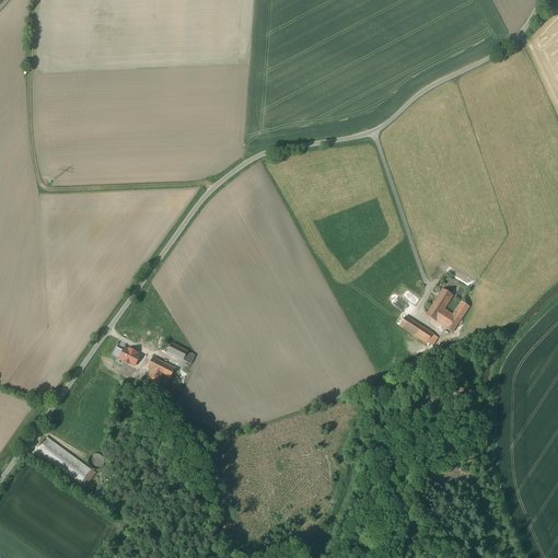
[(444,288),(427,314),(455,332),(473,304),(463,299),(455,312),(446,306),(455,294),(444,288)]
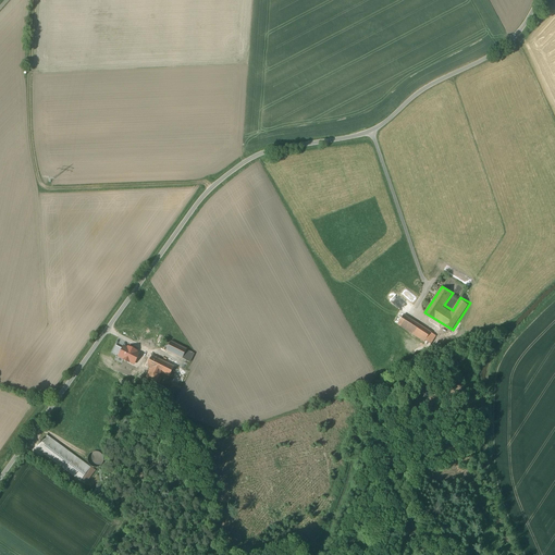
[(439,333),(406,312),(399,321),(433,343),(439,333)]
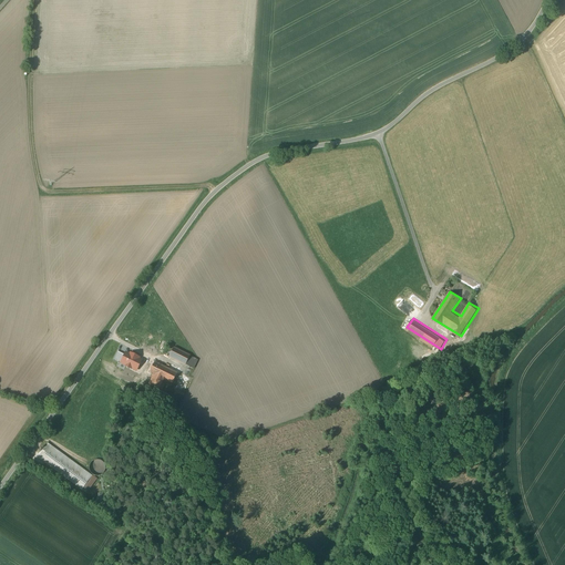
[(142,353),(121,343),(115,352),(111,359),(133,369),(142,353)]
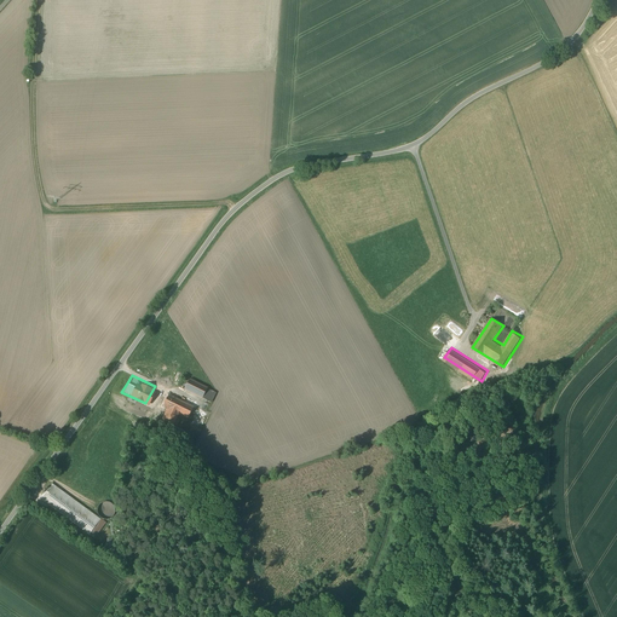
[(192,376),(188,388),(214,401),(219,390),(192,376)]
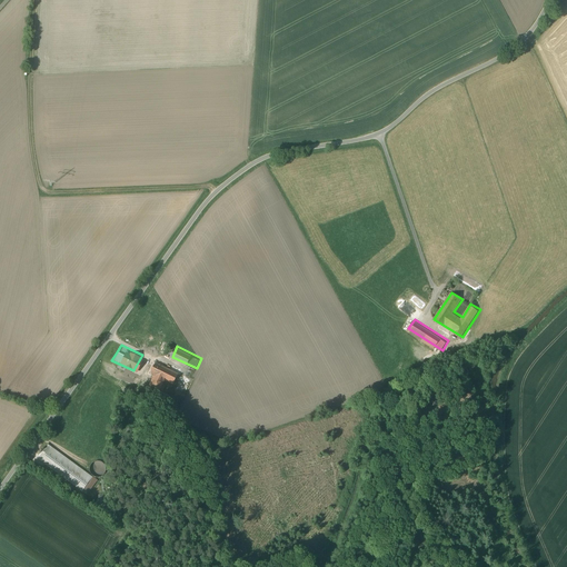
[(161,389),(167,378),(176,383),(181,371),(148,355),(139,371),(151,378),(150,384),(161,389)]
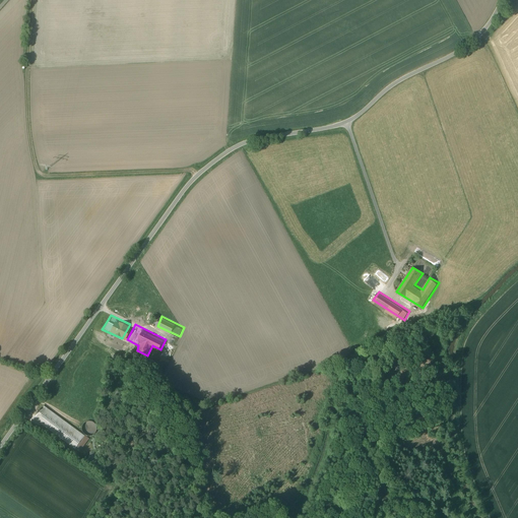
[(94,438),(46,404),(33,418),(84,453),(94,438)]
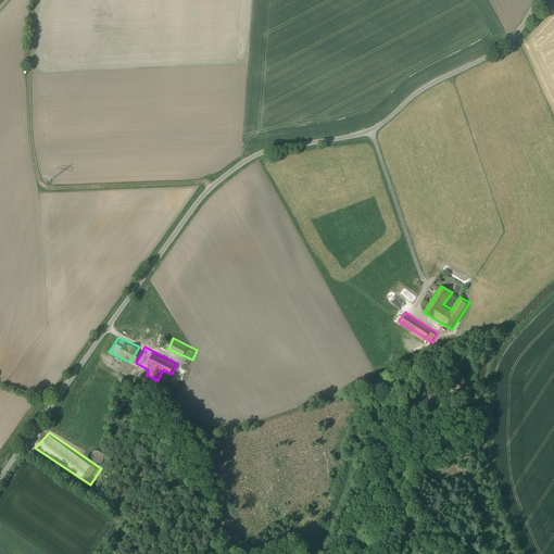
[(93,463),(96,464),(98,464),(101,464),(103,463),(105,461),(106,458),(106,455),(105,453),(104,451),(102,449),(99,448),(97,448),(93,449),(91,451),(90,453),(90,456),(90,458),(91,461),(93,463)]
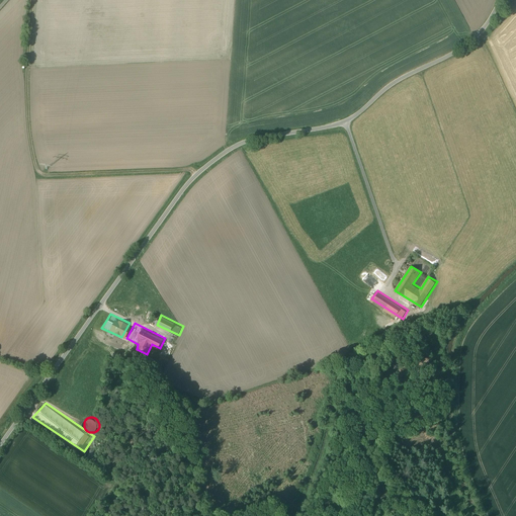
All buildings are outlined.
